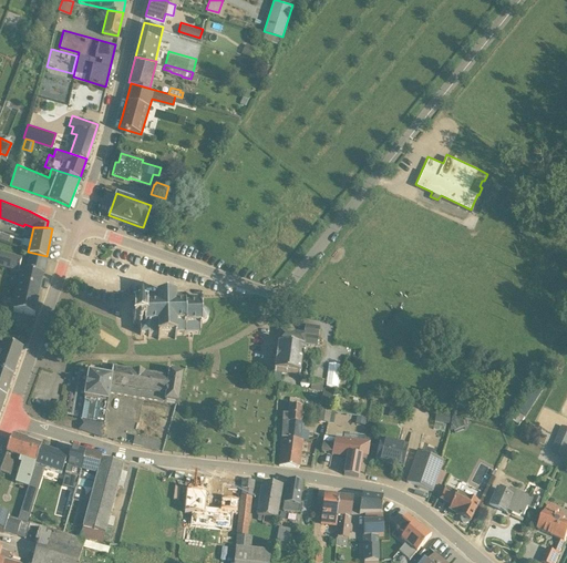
[(9,234),(0,229),(0,236),(8,239),(9,234)]
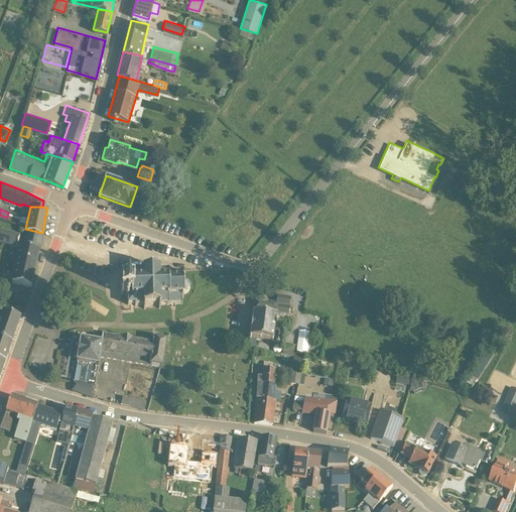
[(0,227),(0,240),(15,245),(18,232),(0,227)]
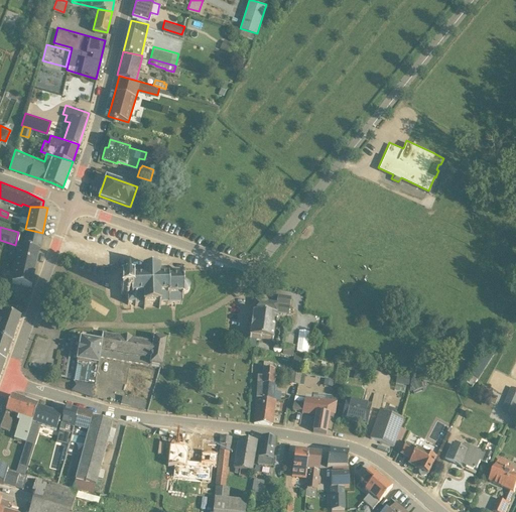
[(30,284),(42,233),(25,229),(22,244),(18,243),(10,280),(30,284)]
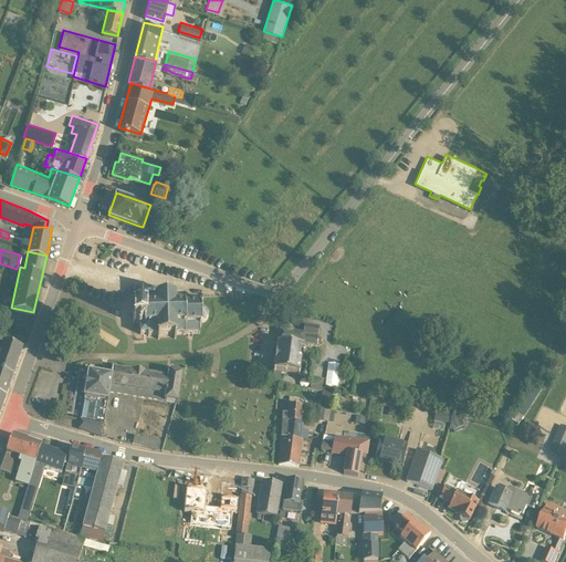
[(133,309),(132,309),(132,320),(136,320),(136,321),(136,322),(137,322),(138,323),(139,323),(139,324),(139,332),(147,331),(147,333),(157,332),(157,336),(159,336),(159,333),(174,333),(174,335),(176,335),(176,332),(199,331),(199,324),(200,324),(200,320),(202,320),(205,319),(207,316),(208,314),(208,312),(208,310),(207,308),(205,306),(202,305),(200,305),(200,304),(201,304),(201,303),(202,303),(202,302),(202,301),(201,300),(200,300),(199,300),(198,300),(198,294),(174,294),(174,291),(173,291),(173,293),(157,294),(157,291),(156,291),(156,294),(146,295),(146,298),(145,297),(143,295),(140,297),(139,298),(138,299),(137,301),(138,303),(139,304),(140,305),(143,306),(143,308),(133,309)]
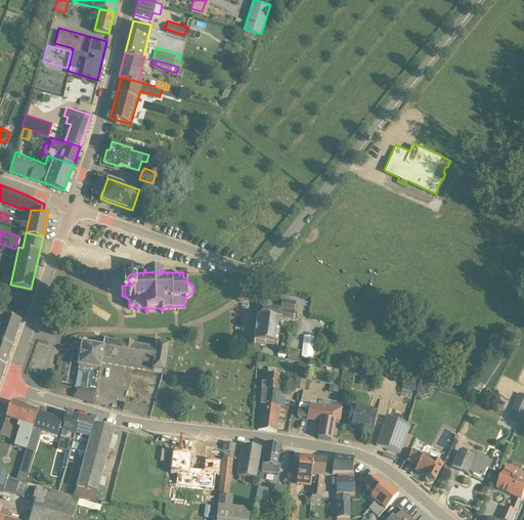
[(0,306),(8,308),(11,297),(3,295),(0,305),(0,306)]
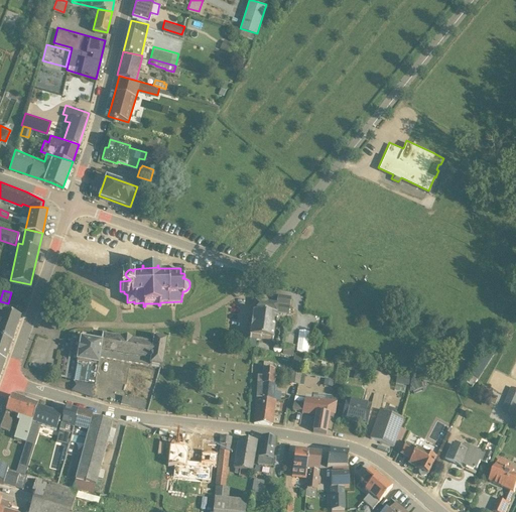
[(289,303),(291,294),(277,292),(275,300),(254,298),(253,307),(287,312),(288,303),(289,303)]
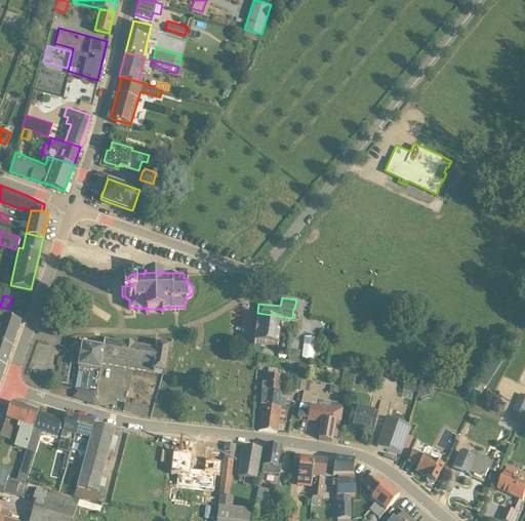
[(0,342),(11,346),(21,321),(1,314),(0,318),(0,342)]
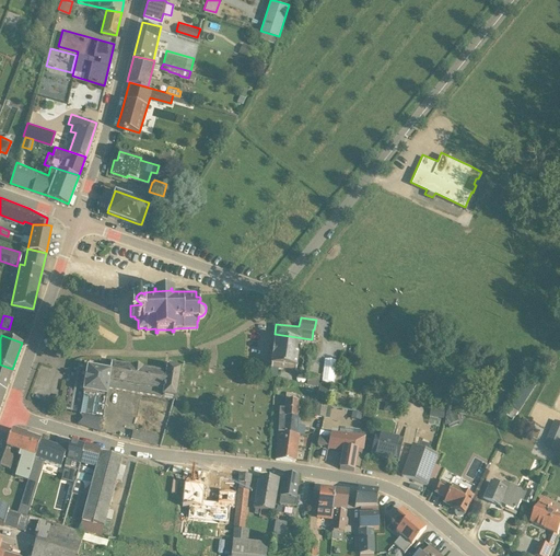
[(300,340),(275,337),(269,377),(275,378),(277,378),(278,366),(296,368),(300,340)]
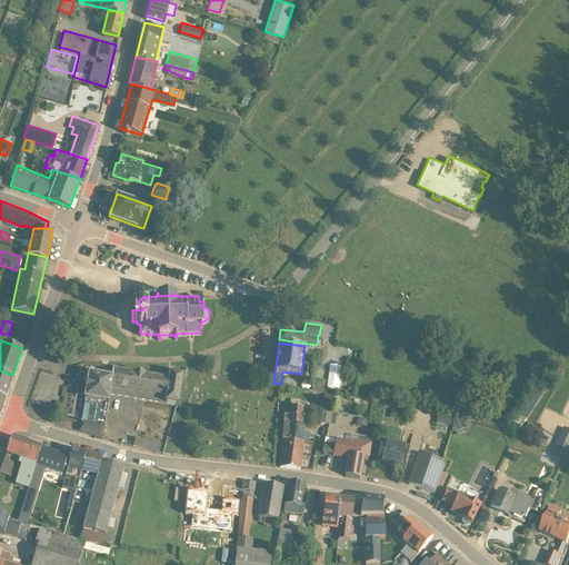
[(176,402),(179,403),(183,373),(169,370),(168,376),(112,366),(110,375),(108,392),(176,402)]
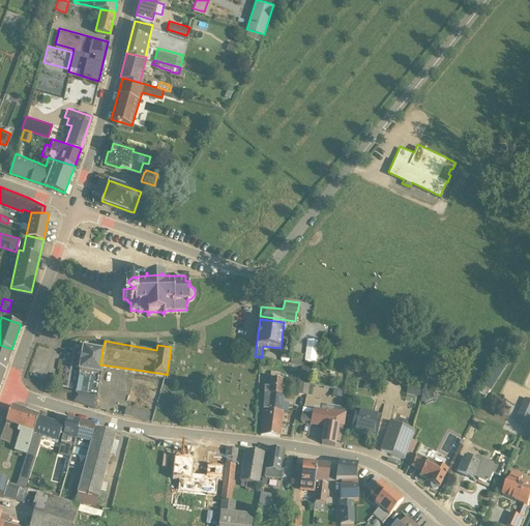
[(7,360),(11,349),(0,345),(0,367),(4,369),(7,360)]
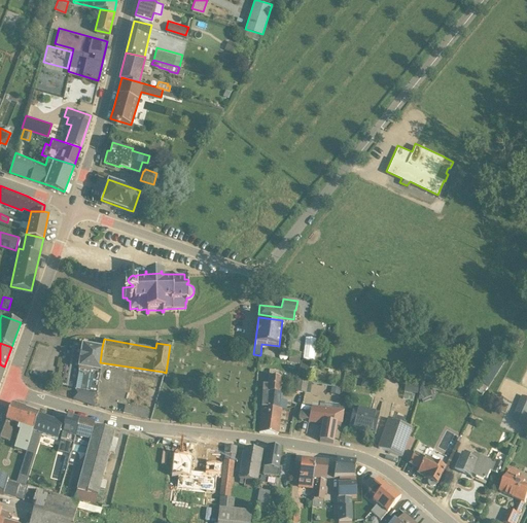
[(94,404),(102,347),(81,344),(74,386),(72,396),(94,404)]
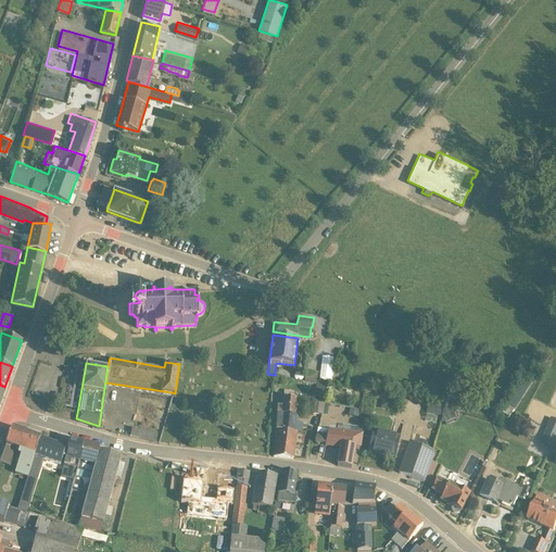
[(315,380),(317,371),(305,368),(304,379),(315,380)]
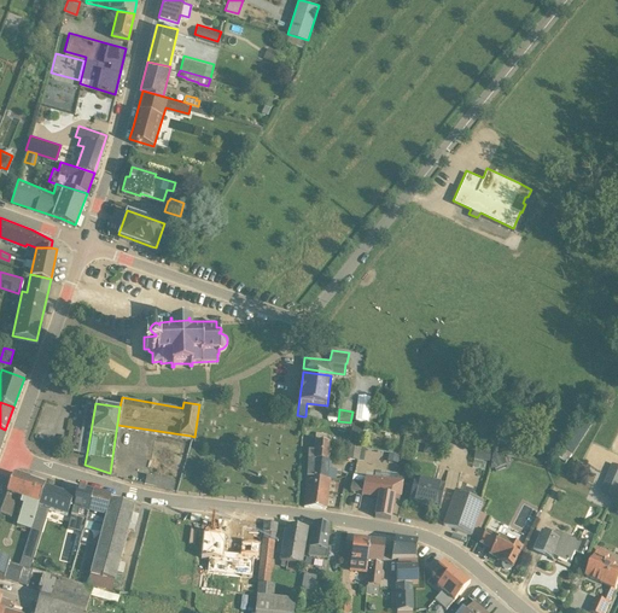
[(566,445),(572,449),(590,424),(584,420),(566,445)]
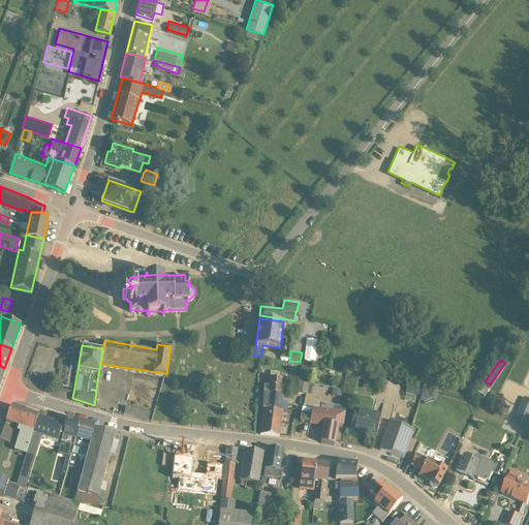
[(311,364),(301,363),(301,371),(310,372),(311,364)]
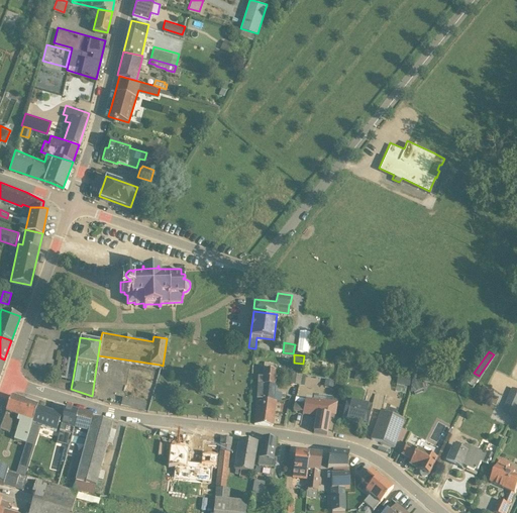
[(257,364),(256,382),(274,384),(276,361),(264,360),(264,364),(257,364)]
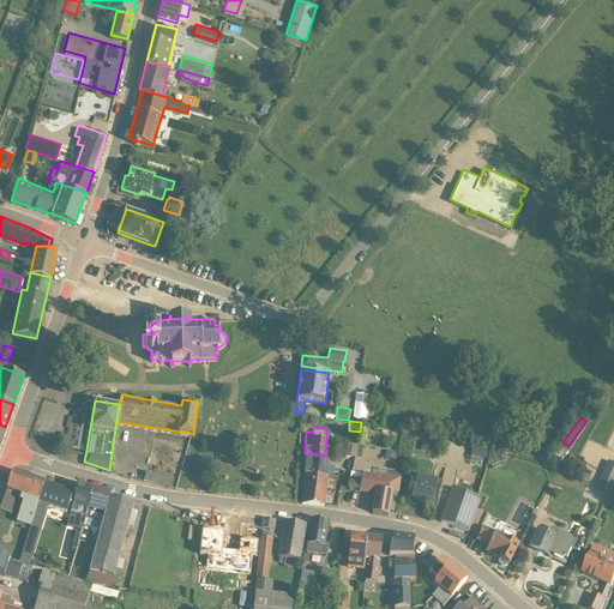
[(343,452),(361,454),(362,445),(357,445),(357,440),(344,438),(343,452)]
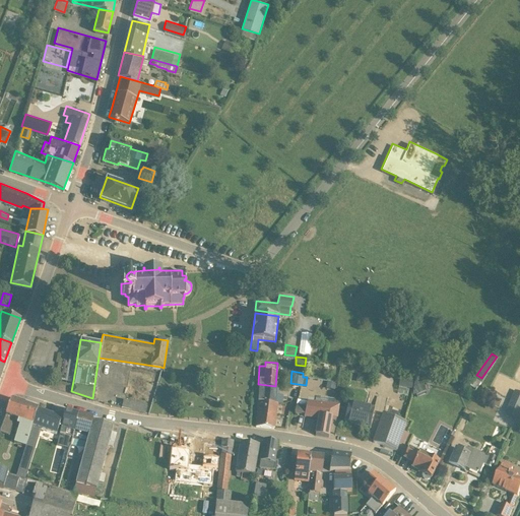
[(356,372),(355,379),(363,380),(364,373),(356,372)]
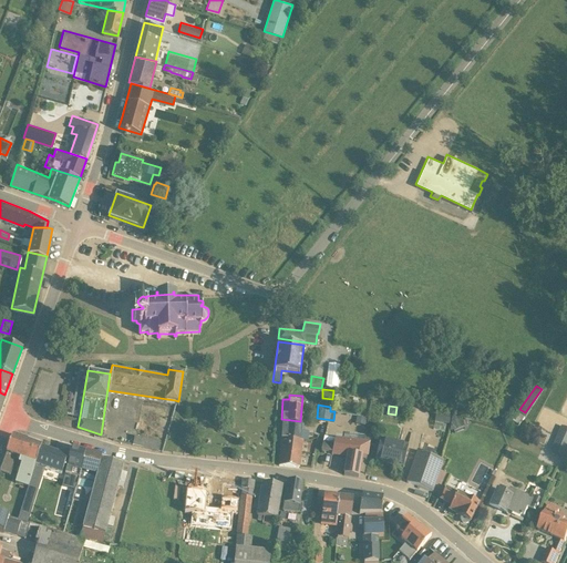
[(450,410),(435,407),(433,423),(446,427),(450,410)]
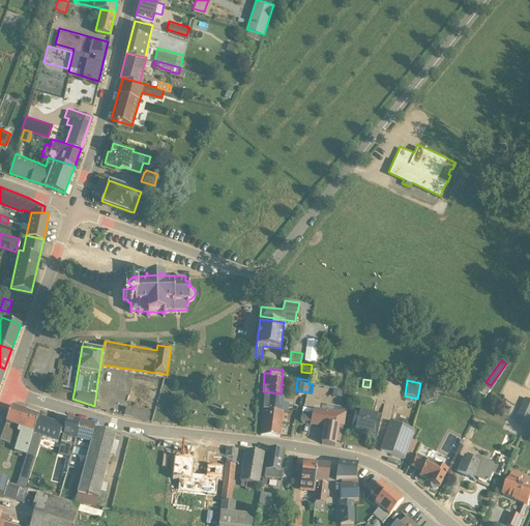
[(332,396),(342,398),(343,388),(333,387),(332,396)]
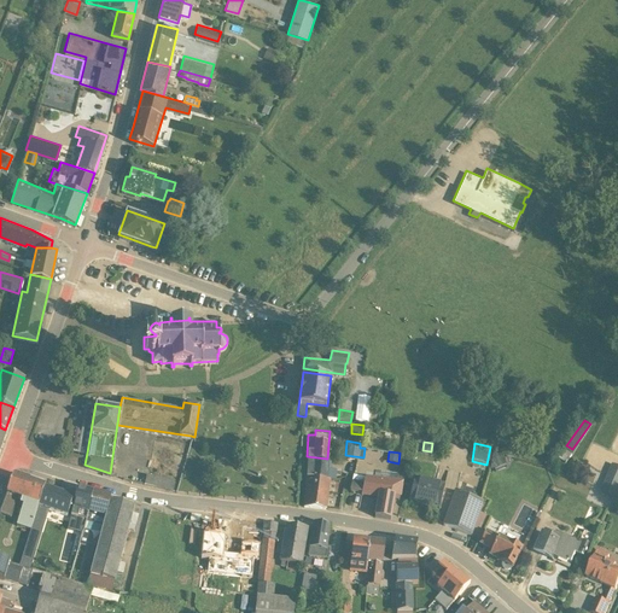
[(506,462),(501,451),(489,456),(494,467),(506,462)]
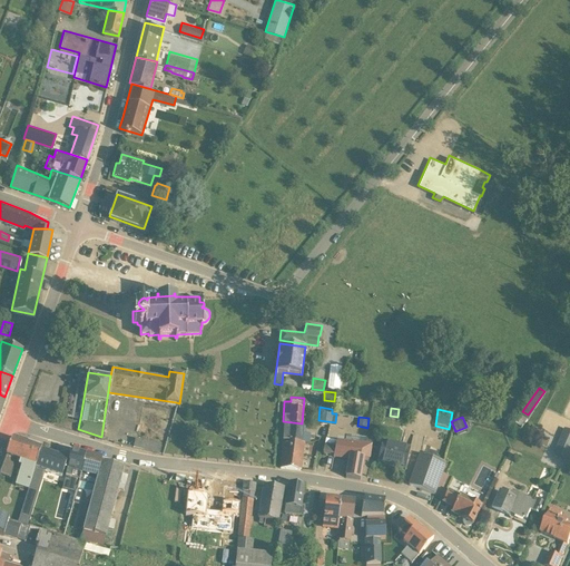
[(283,422),(283,421),(282,438),(303,441),(308,439),(310,430),(304,430),(304,423),(283,422)]
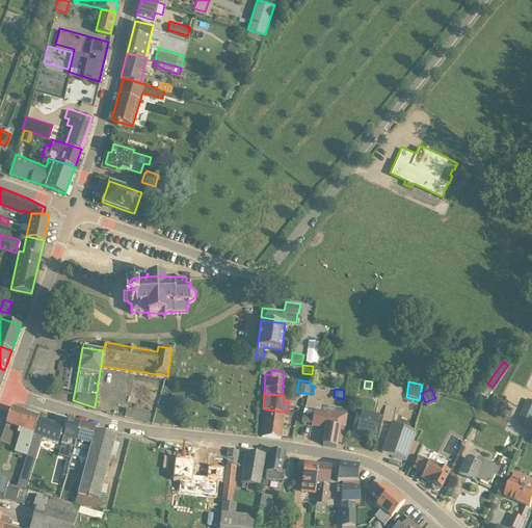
[(531,424),(531,398),(526,396),(517,420),(531,424)]
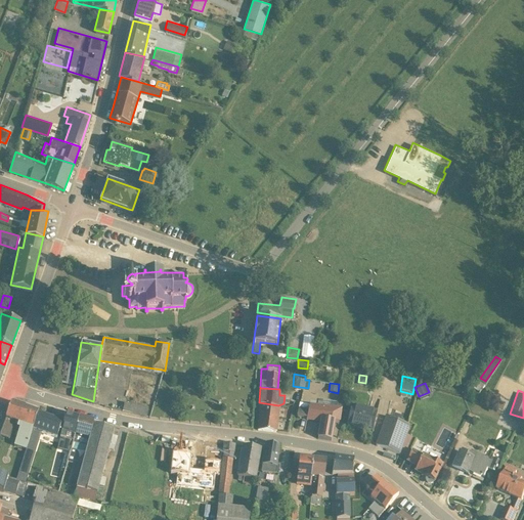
[(319,420),(317,435),(331,438),(334,418),(339,419),(340,407),(348,408),(349,400),(337,398),(337,399),(336,405),(309,402),(306,418),(319,420)]
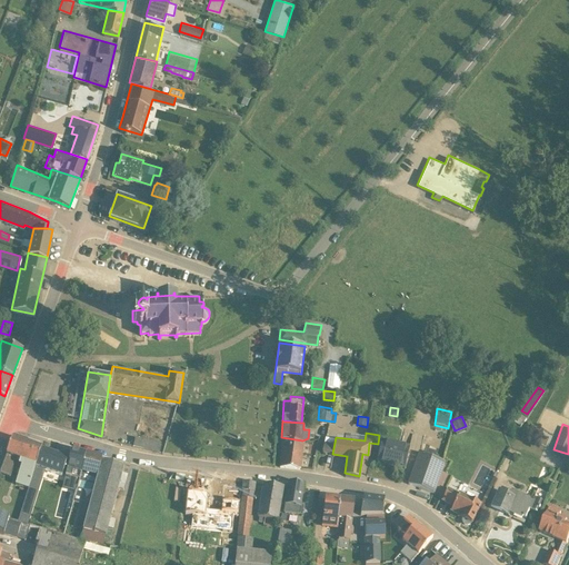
[(332,452),(336,436),(326,434),(321,448),(332,452)]
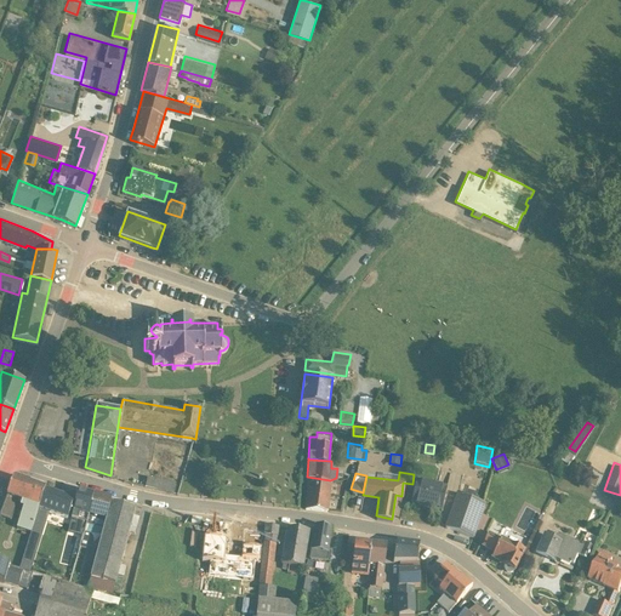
[(22,505),(16,525),(30,530),(45,486),(34,483),(12,474),(11,479),(0,508),(0,513),(10,517),(17,497),(21,498),(20,503),(22,505)]
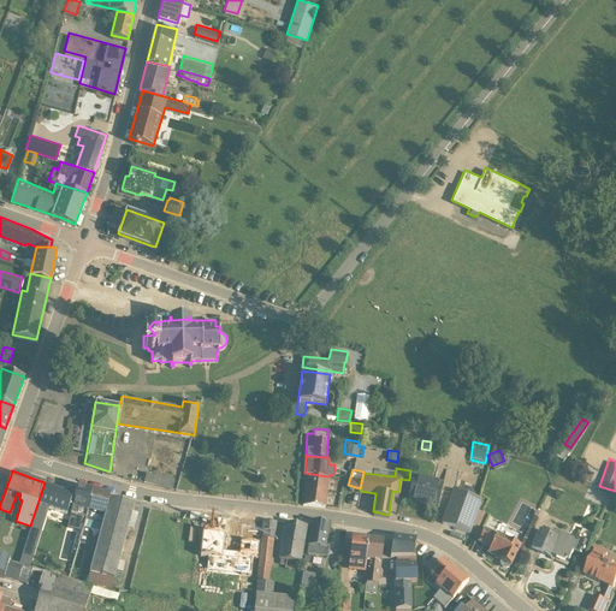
[(146,470),(143,479),(171,486),(173,478),(146,470)]
